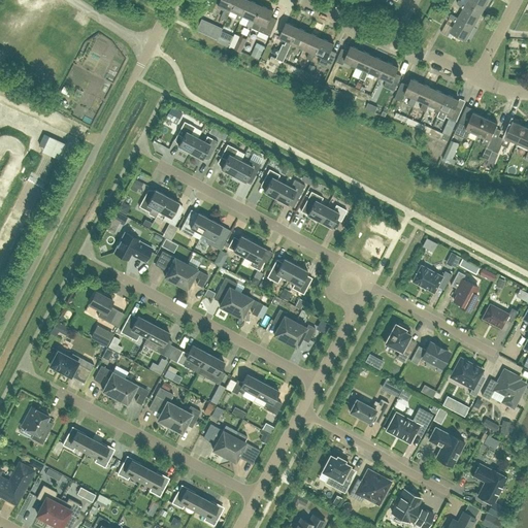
[(46,10),(51,3),(44,0),(20,0),(19,2),(32,10),(35,4),(46,10)]
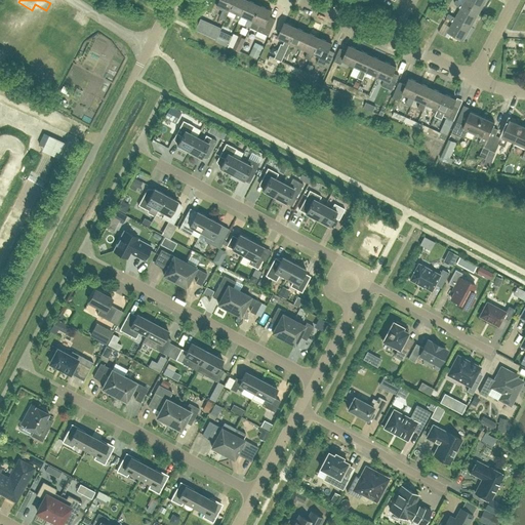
[(226,19),(230,9),(234,0),(219,0),(218,4),(217,7),(224,10),(219,17),(226,19)]
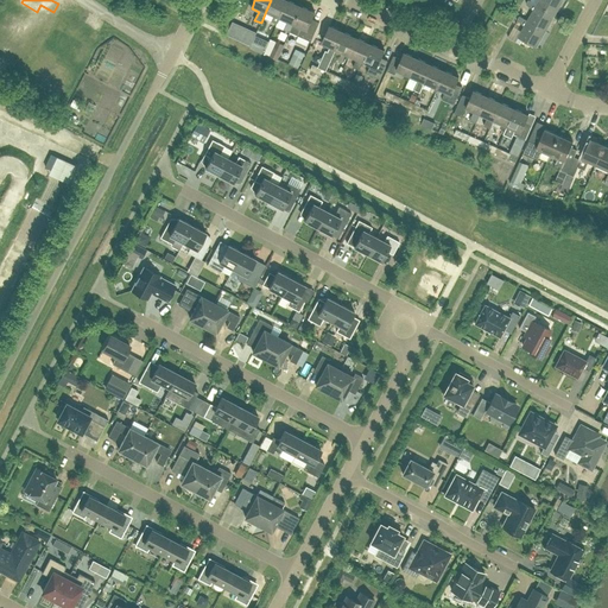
[(280,17),(287,0),(271,0),(266,11),(274,14),(271,20),(278,23),(280,17)]
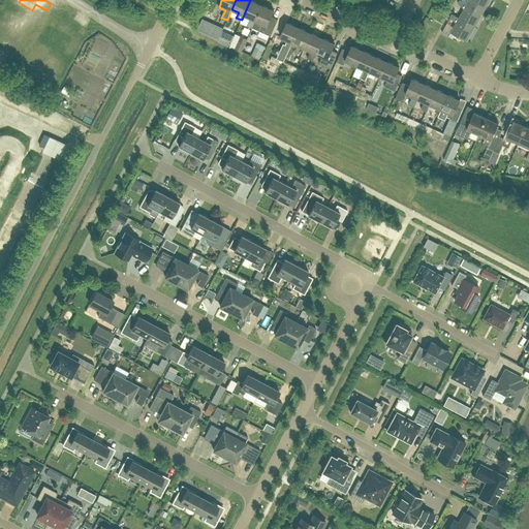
[(252,28),(261,5),(250,0),(244,14),(250,18),(246,25),(252,28)]
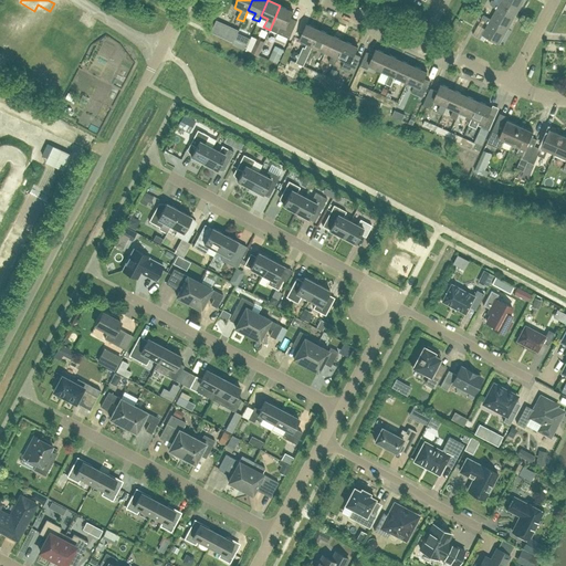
[(516,13),(500,4),(492,0),(489,6),(496,10),(491,19),(507,29),(516,13)]
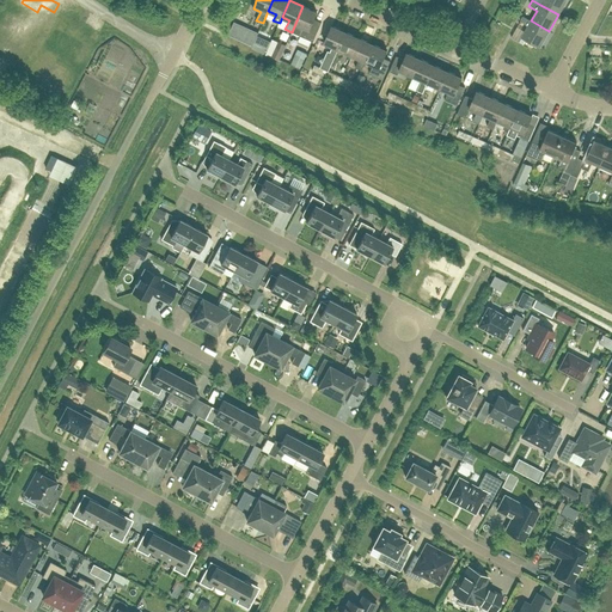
[(542,0),(540,5),(558,14),(565,0),(542,0)]
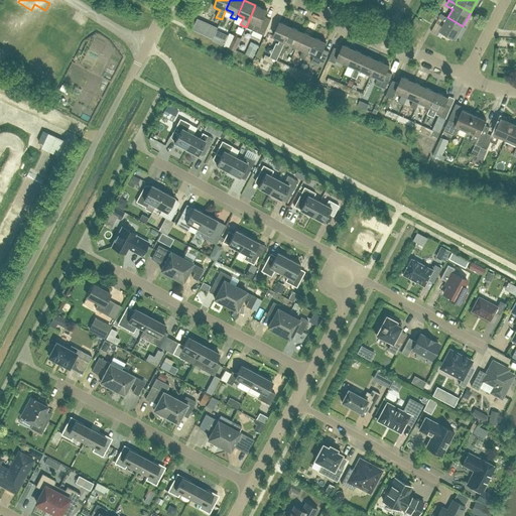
[(271,19),(265,16),(267,10),(255,5),(246,27),(252,30),(264,35),(271,19)]
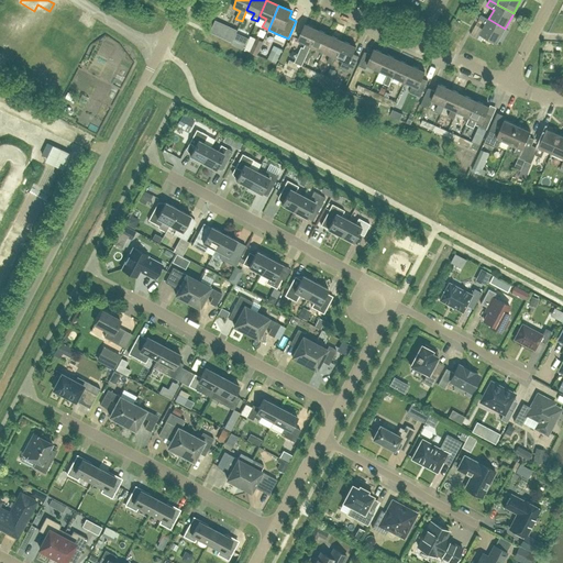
[(479,34),(497,43),(505,29),(488,19),(481,14),(478,20),(485,24),(479,34)]
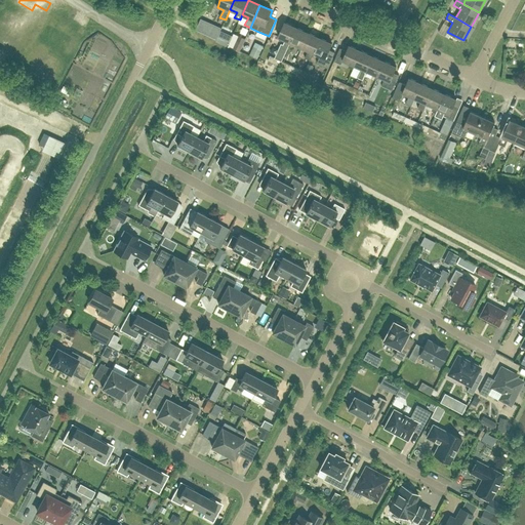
[(196,29),(196,30),(216,39),(217,38),(219,33),(221,29),(203,21),(201,19),(196,29)]
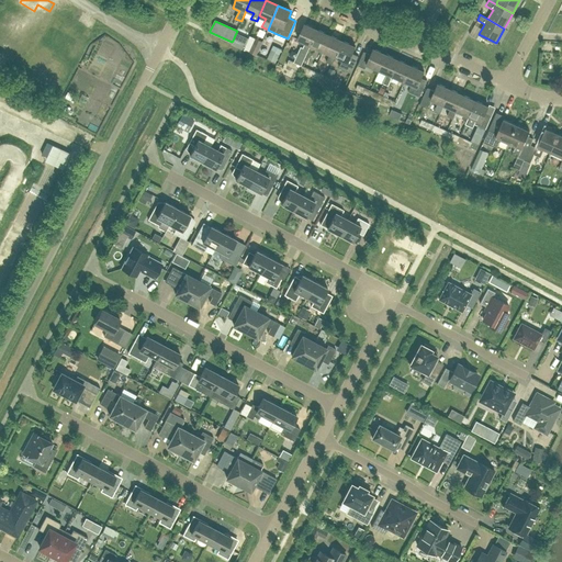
[(301,46),(294,62),(302,65),(311,45),(317,30),(305,23),(298,40),(299,40),(305,43),(303,47),(301,46)]
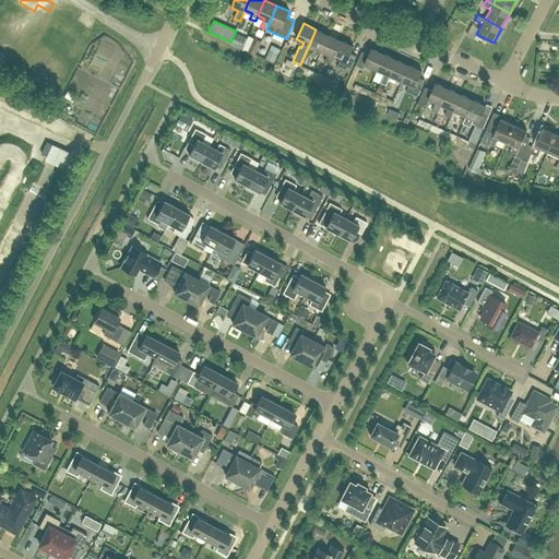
[(321,50),(329,35),(316,30),(309,45),(321,50)]
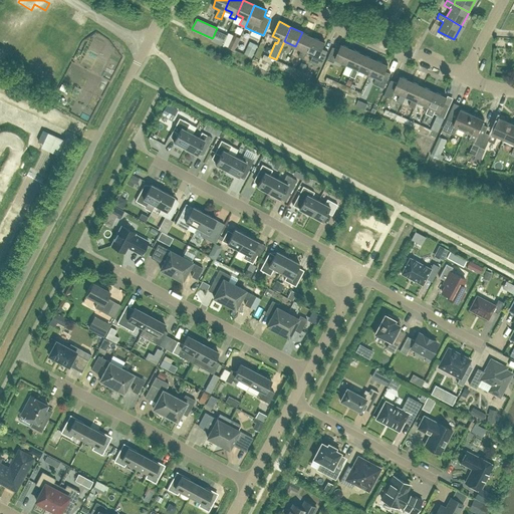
[(303,59),(307,51),(313,37),(302,32),(295,46),(302,49),(299,56),(303,59)]
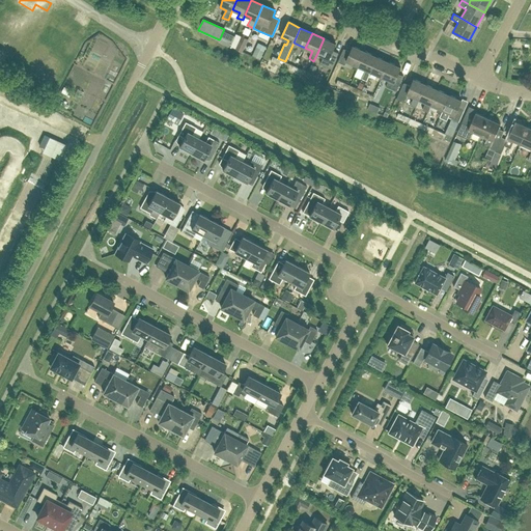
[(229,34),(226,40),(232,43),(234,36),(229,34)]
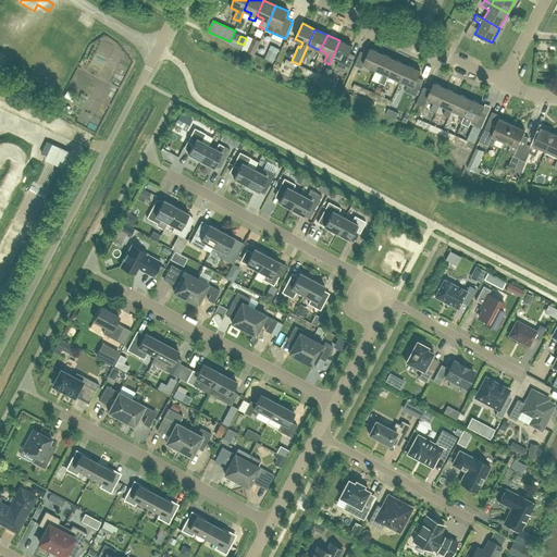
[(261,40),(254,37),(249,48),(257,51),(261,40)]
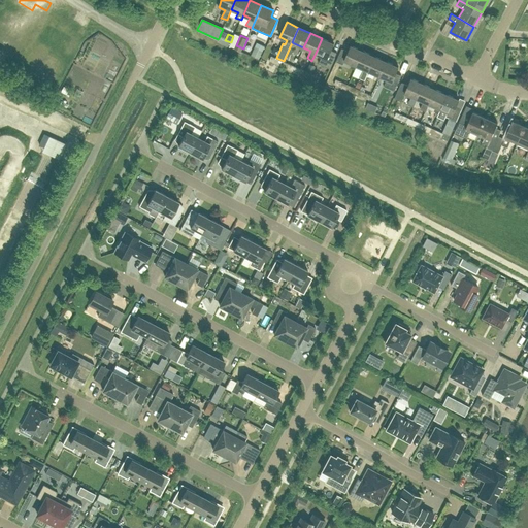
[(322,38),(316,53),(322,56),(319,63),(330,68),(337,53),(331,50),(334,43),(322,38)]
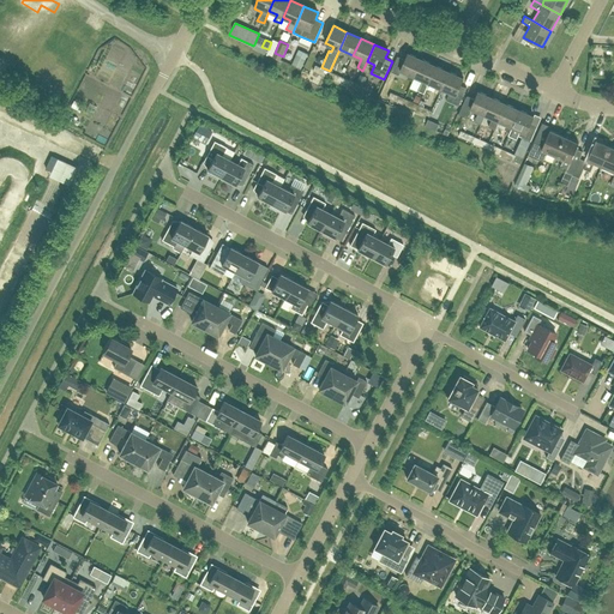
[(415,77),(422,59),(408,53),(405,60),(397,56),(391,71),(398,74),(401,70),(409,74),(407,78),(413,80),(415,77)]
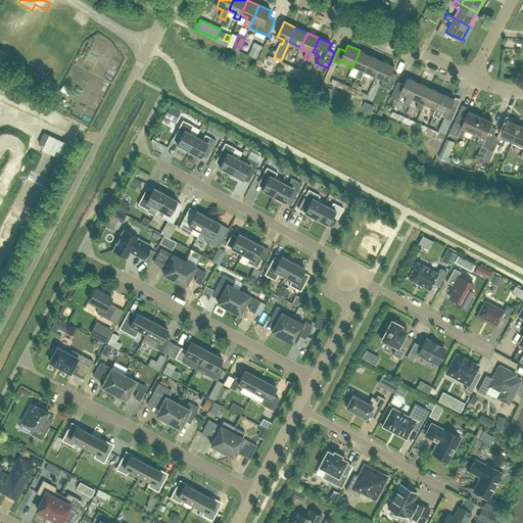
[(365,70),(371,55),(360,50),(353,65),(360,68),(355,77),(362,80),(365,70)]
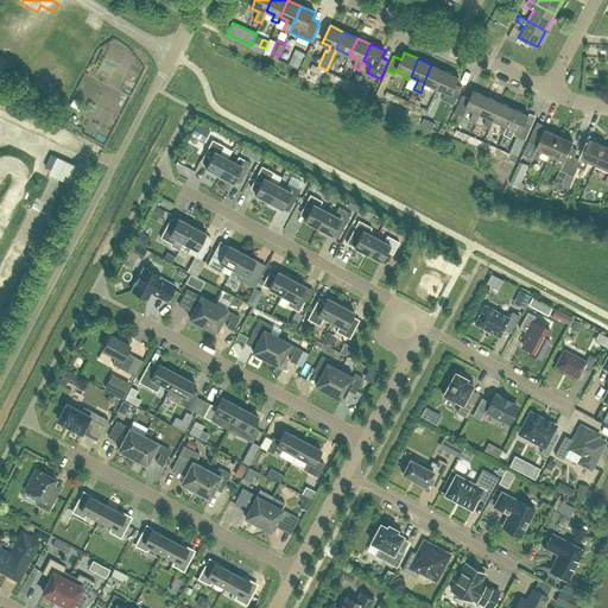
[(312,64),(310,70),(324,76),(327,70),(318,67),(312,64)]
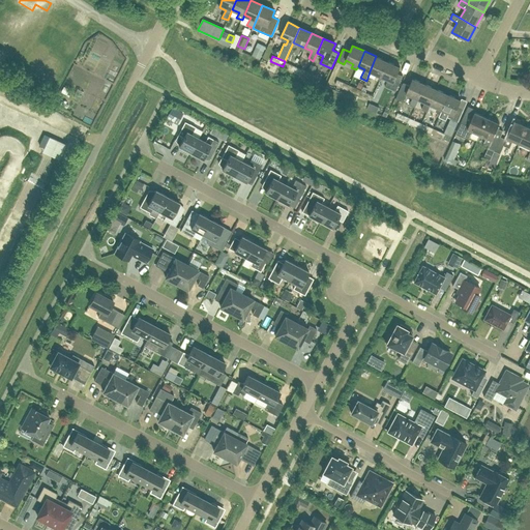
[(381,77),(388,62),(376,56),(370,71),(381,77)]
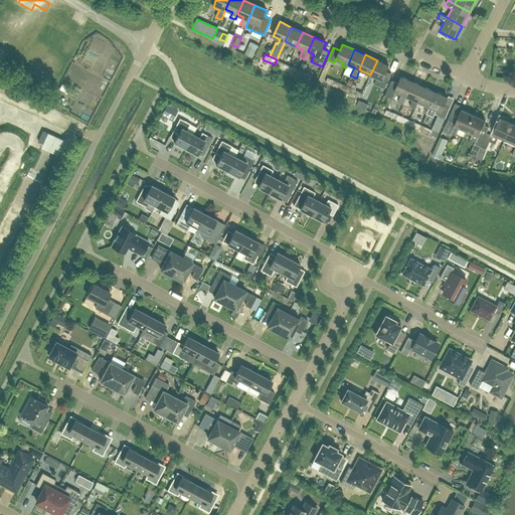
[(277,59),(275,64),(286,69),(288,64),(277,59)]
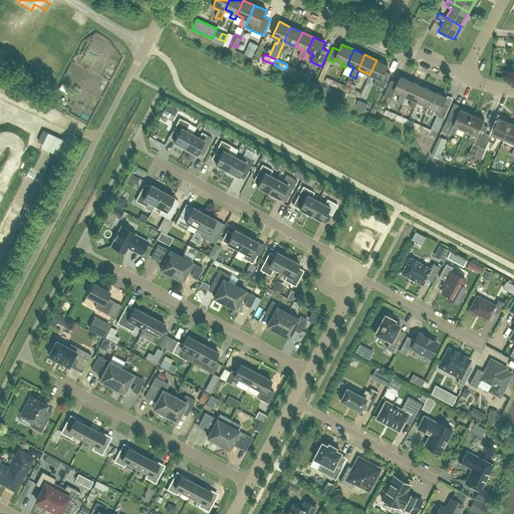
[(376,60),(369,74),(376,77),(373,83),(384,88),(391,73),(386,71),(389,65),(376,60)]
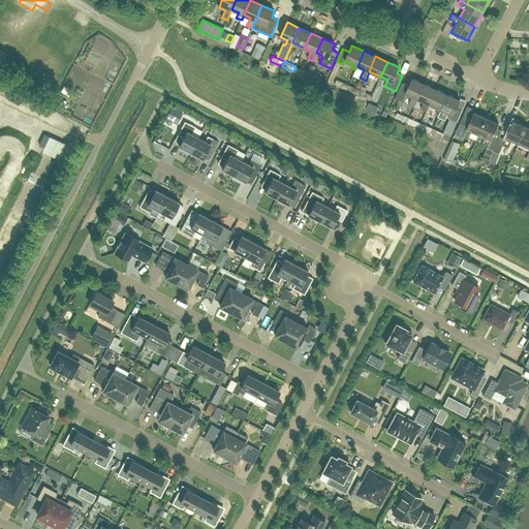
[(296,66),(293,71),(306,76),(307,72),(296,66)]
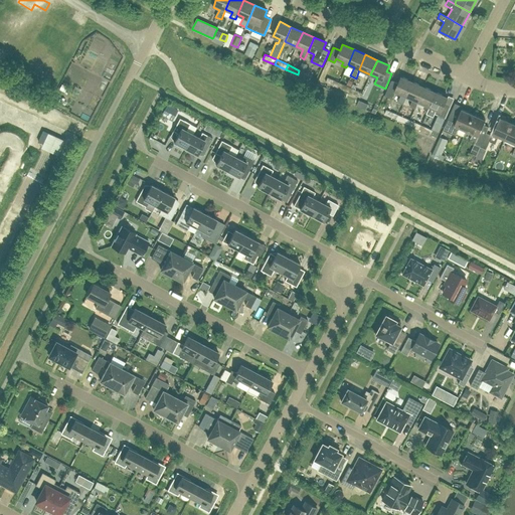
[(299,70),(298,74),(309,79),(311,75),(299,70)]
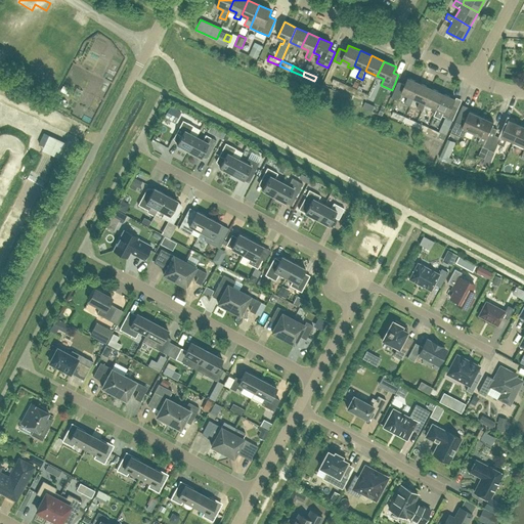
[(404,103),(410,106),(413,98),(421,83),(408,78),(405,84),(399,82),(391,97),(399,100),(402,93),(408,95),(404,103)]
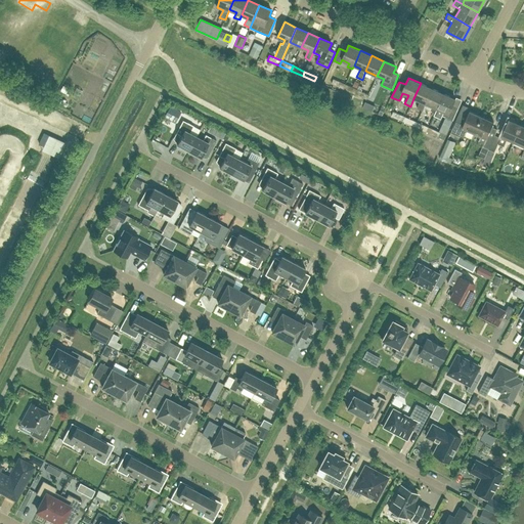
[(340,87),(342,83),(334,79),(332,83),(340,87)]
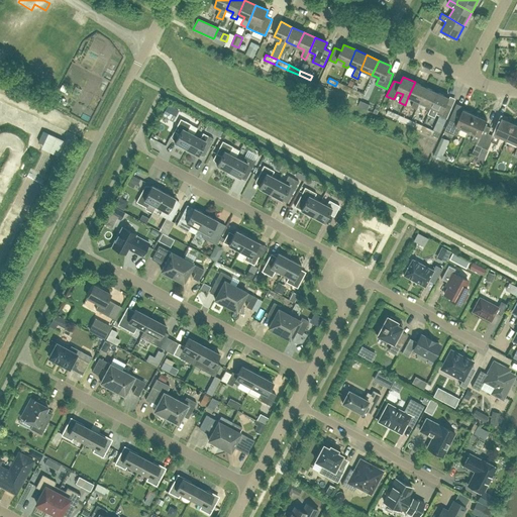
[(420,102),(426,87),(415,82),(408,97),(415,100),(412,107),(417,109),(420,102)]
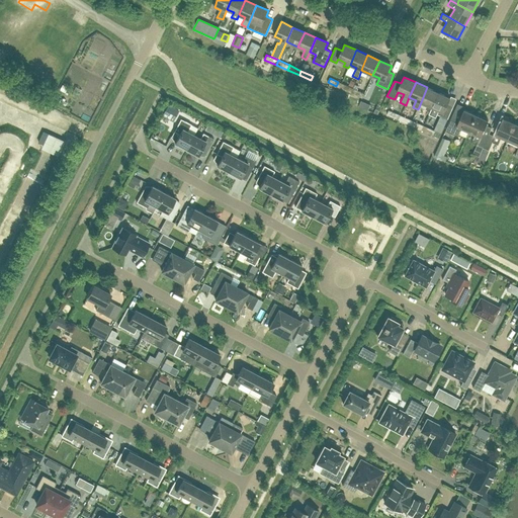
[(348,91),(350,87),(341,83),(339,87),(348,91)]
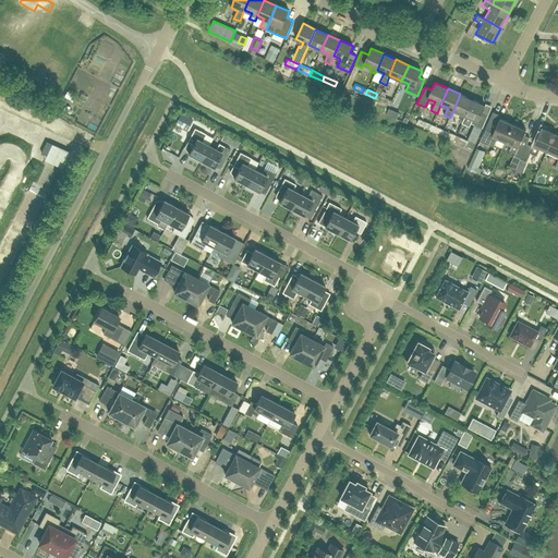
[(465,116),(472,99),(460,94),(453,110),(460,113),(458,117),(463,119),(463,120),(465,116)]
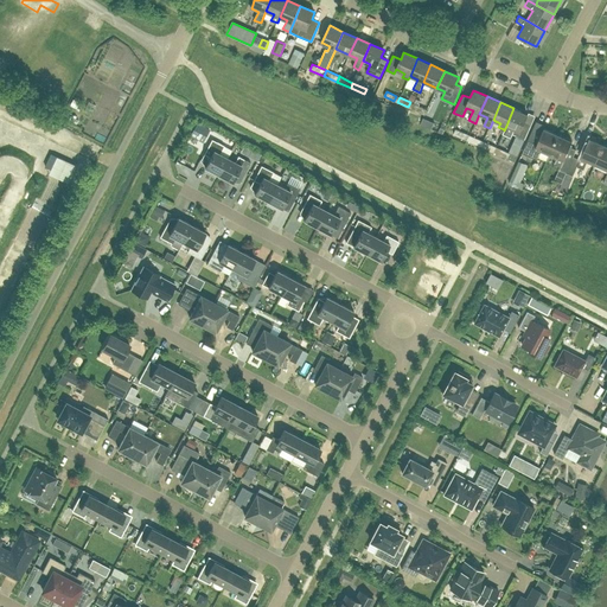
[(426,115),(428,109),(417,104),(415,110),(426,115)]
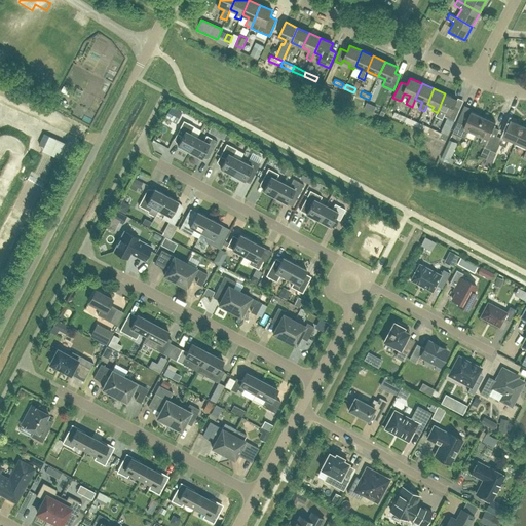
[(437,113),(437,112),(436,116),(443,119),(444,116),(455,120),(460,109),(454,106),(457,100),(445,94),(439,109),(437,113)]
